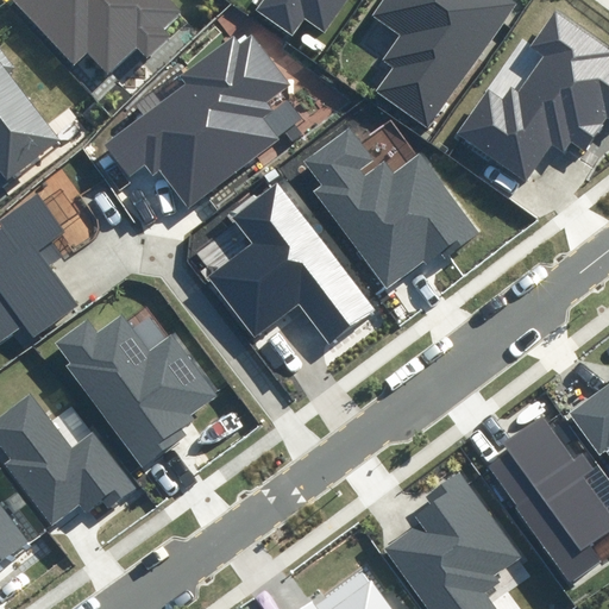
[(16,0),(73,63),(87,50),(107,73),(135,48),(144,58),(168,36),(163,31),(184,13),(173,0),(16,0)]
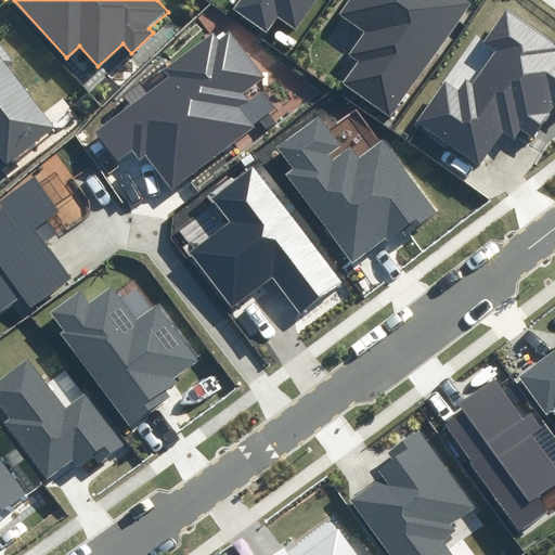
[(236,0),(233,5),(270,30),(281,16),(297,27),(315,0),(236,0)]
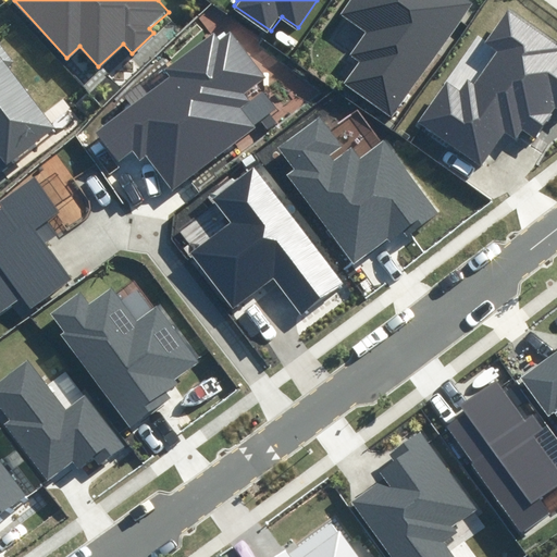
[(351,0),(341,15),(364,33),(349,53),(360,61),(343,84),(390,118),(473,2),(470,0),(351,0)]
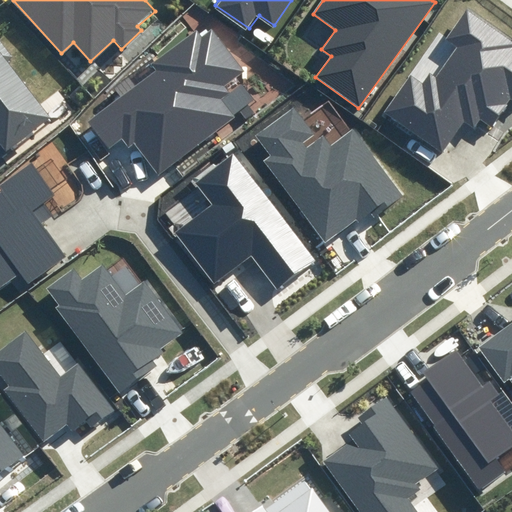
[(511,34),(469,6),(445,42),(455,48),(436,76),(431,73),(425,82),(414,74),(389,111),(441,146),(460,118),(471,125),(477,115),(496,128),(511,104),(511,34)]
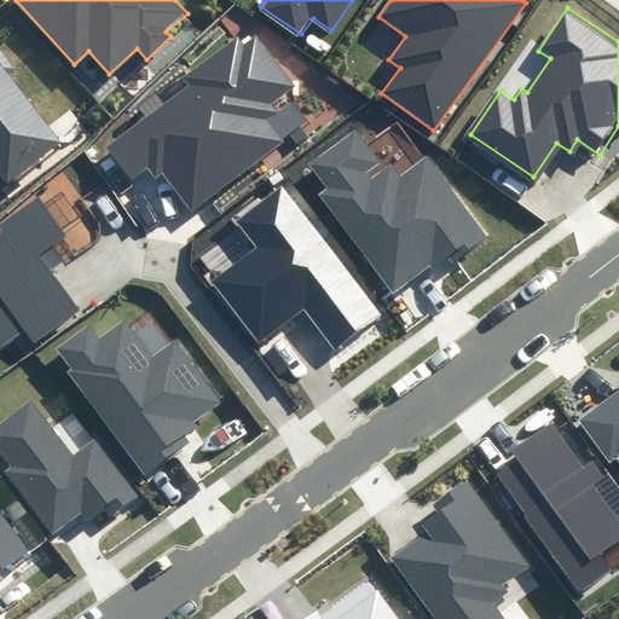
[(191,85),(106,145),(132,179),(148,167),(157,180),(165,175),(189,209),(285,140),(267,114),(278,105),(275,99),(295,85),(258,33),(239,46),(236,40),(185,76),(191,85)]
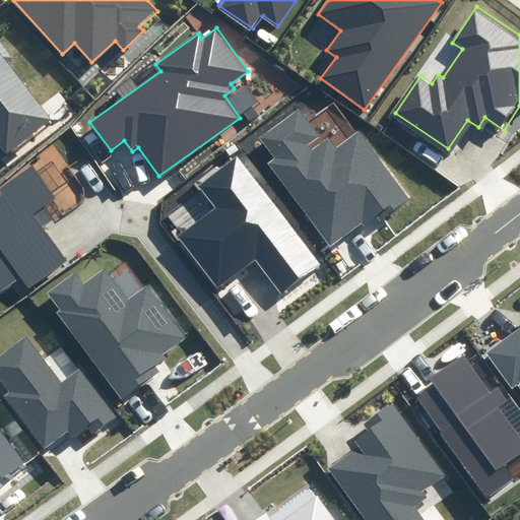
[(0,143),(7,153),(52,120),(0,50),(0,143)]
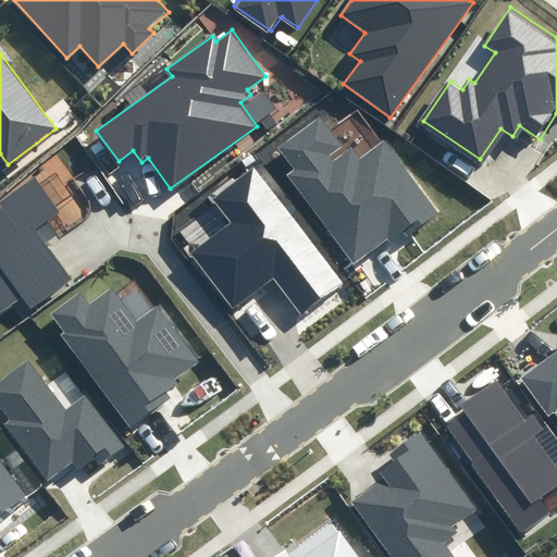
[(323,115),(280,146),(295,168),(286,174),(353,267),(396,235),(399,239),(434,214),(384,145),(358,163),(323,115)]
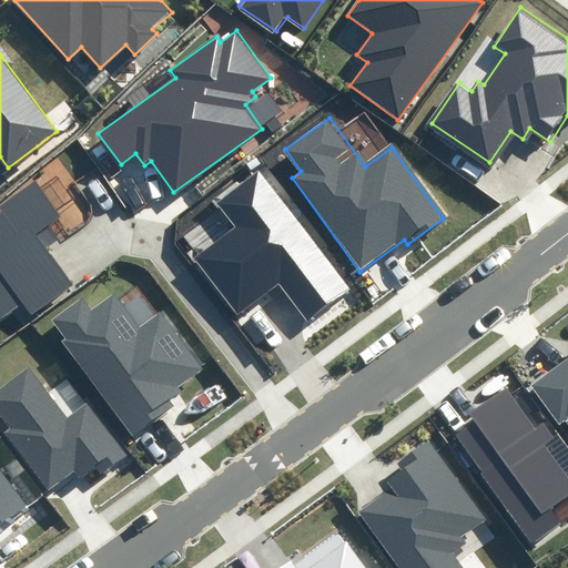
[(261,170),(216,202),(235,226),(196,255),(237,311),(279,281),(308,322),(351,292),(261,170)]
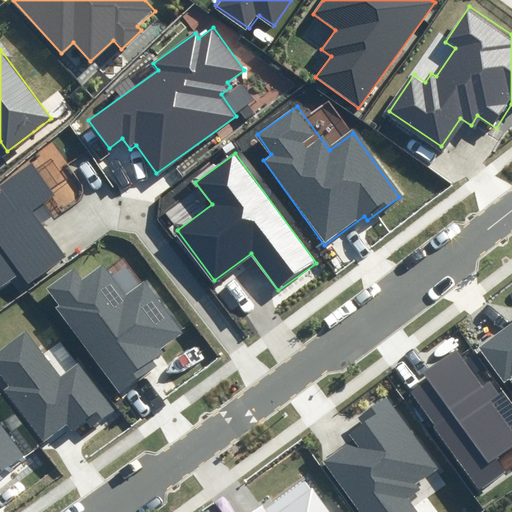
[(53,194),(31,162),(1,182),(6,188),(0,191),(0,286),(22,271),(29,280),(68,254),(35,206),(53,194)]
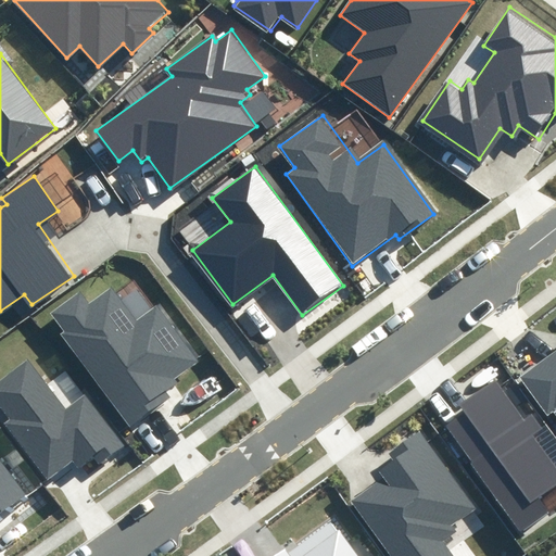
[(83,291),(50,314),(128,426),(172,395),(166,388),(202,364),(160,304),(139,318),(116,285),(90,303),(83,291)]
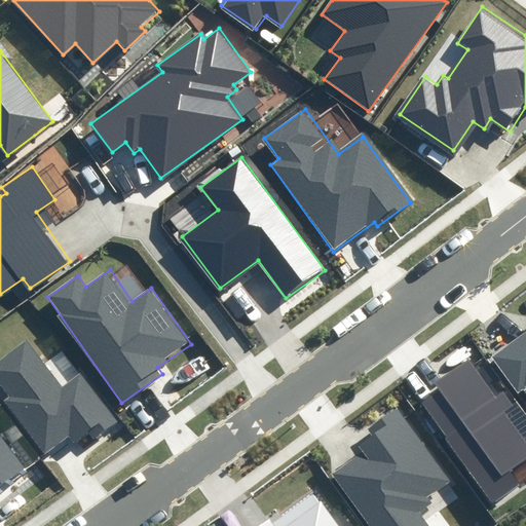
[(525,334),(496,357),(520,389),(524,386),(525,388),(525,334)]
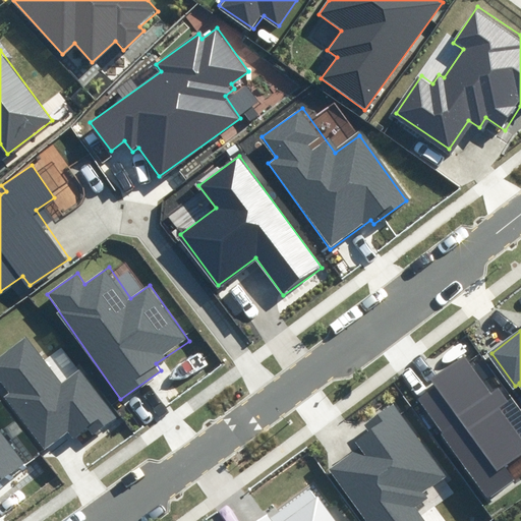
[(29,334),(0,354),(0,381),(9,393),(4,397),(44,451),(69,431),(75,439),(91,427),(96,433),(116,419),(79,369),(63,382),(29,334)]
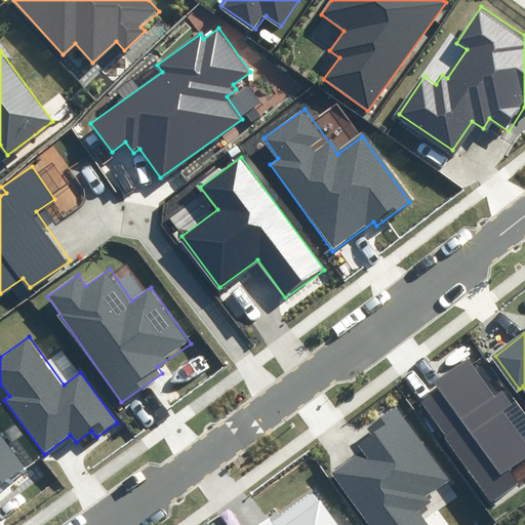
[(471,363),(419,398),(491,505),(522,484),(512,469),(524,458),(524,442),(502,410),(512,404),(501,391),(493,396),(471,363)]
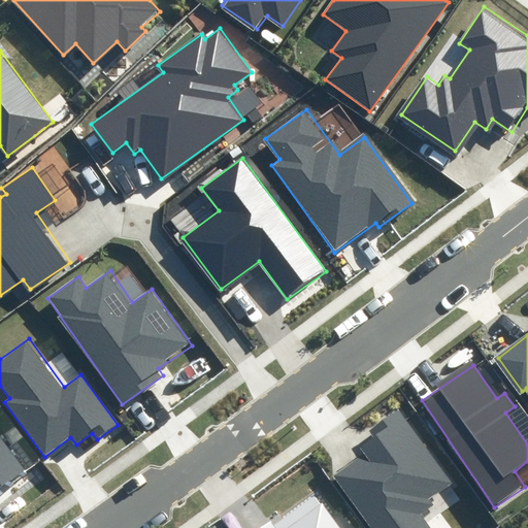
[(365,452),(330,475),(365,527),(432,527),(421,510),(454,488),(400,408),(372,428),(375,433),(359,444),(365,452)]
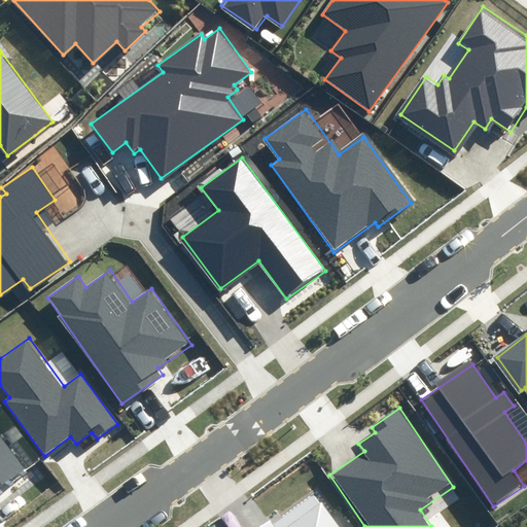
[(0,486),(19,472),(0,448),(0,486)]
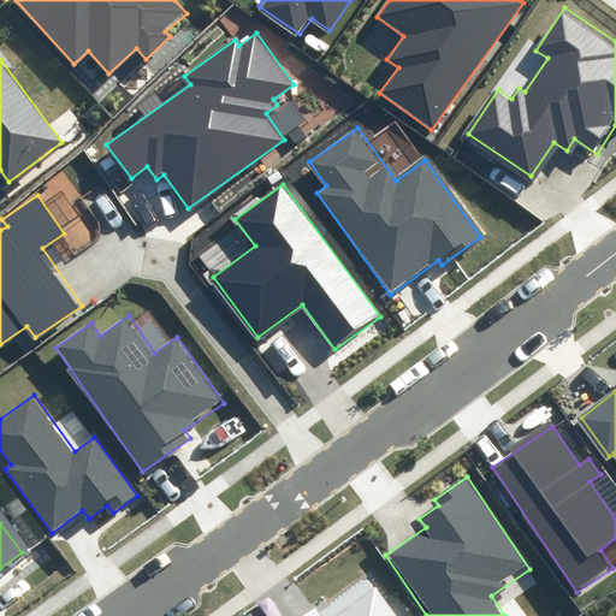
[(311,608),(298,615),(395,615),(367,575),(314,612),(311,608)]
